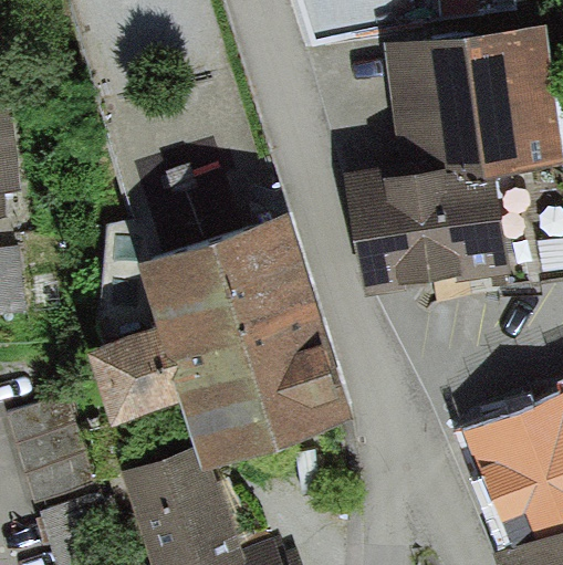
[(562,280),(562,158),(543,24),(379,48),(398,173),(346,179),(364,295),(436,284),(438,299),(562,280)]
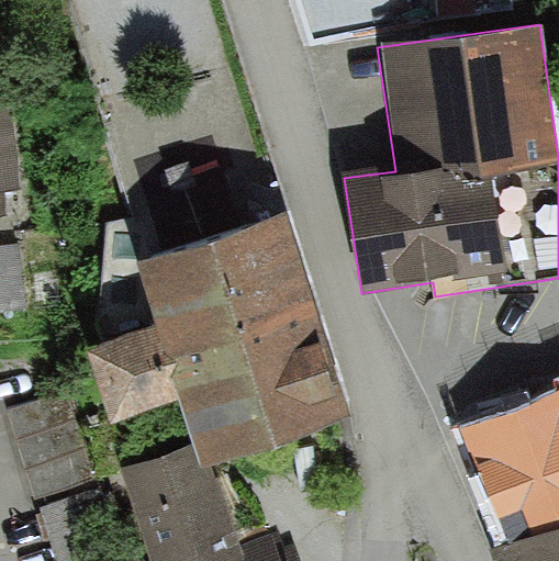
[(8,88),(0,88),(0,216),(3,216),(1,193),(17,191),(8,88)]
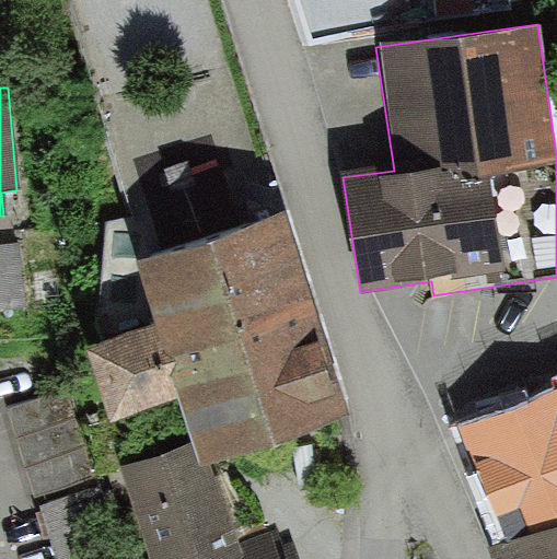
[(348,417),(281,214),(137,264),(159,327),(85,352),(109,422),(177,399),(194,444),(200,465),(212,462),(348,417)]
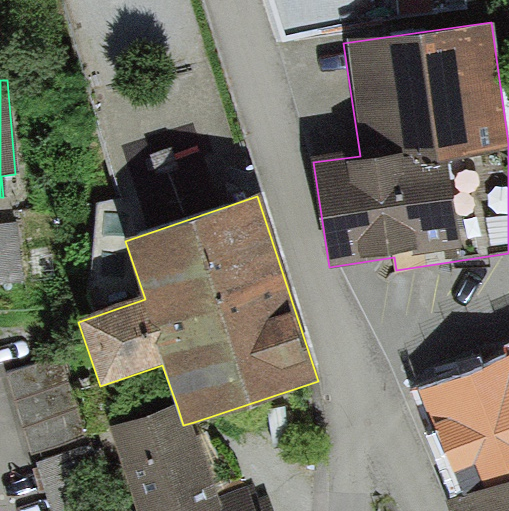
[(0,280),(23,278),(16,222),(0,224),(0,280)]
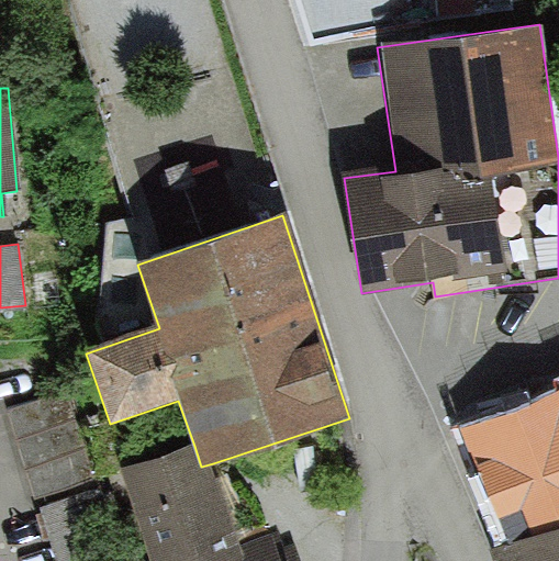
[(558,560),(558,385),(457,426),(474,477),(469,479),(494,549),(490,552),(493,560),(558,560)]
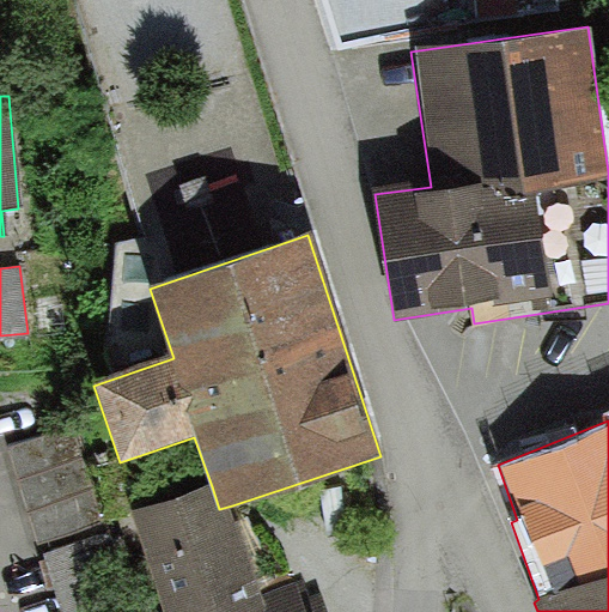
[(40,543),(109,523),(93,467),(67,474),(54,426),(11,438),(40,543)]
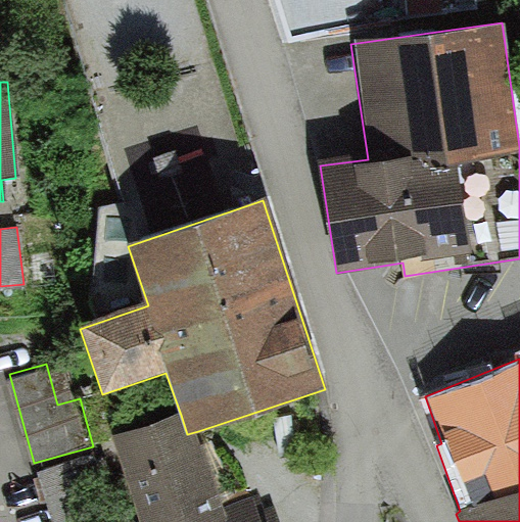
[(181,415),(111,438),(140,521),(273,521),(270,512),(261,515),(253,495),(224,507),(198,431),(187,434),(181,415)]
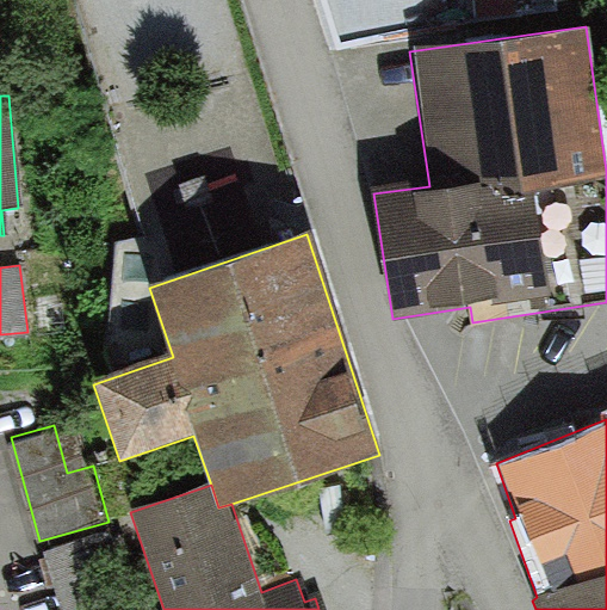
All buildings are outlined.
